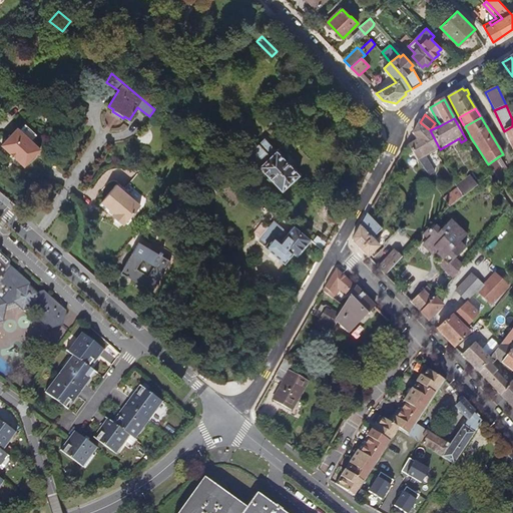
[(426,157),(435,152),(439,149),(440,149),(430,130),(420,122),(412,133),(418,141),(409,146),(428,177),(435,172),(426,157)]
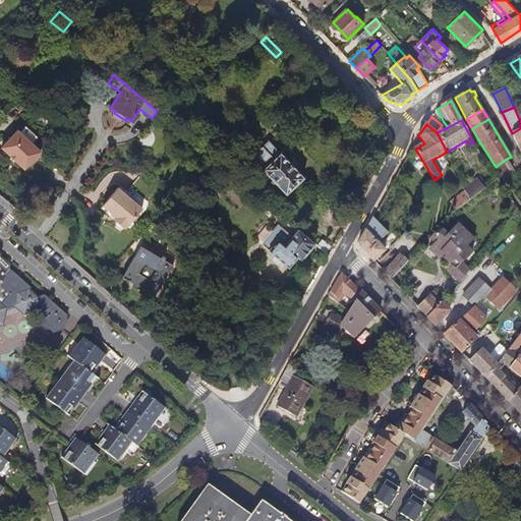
[(25,127),(20,133),(32,145),(37,138),(25,127)]
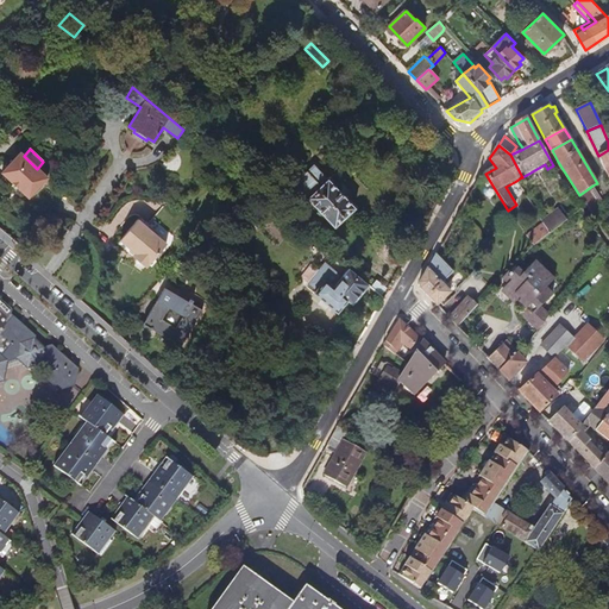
[(608,150),(598,156),(608,176),(608,150)]
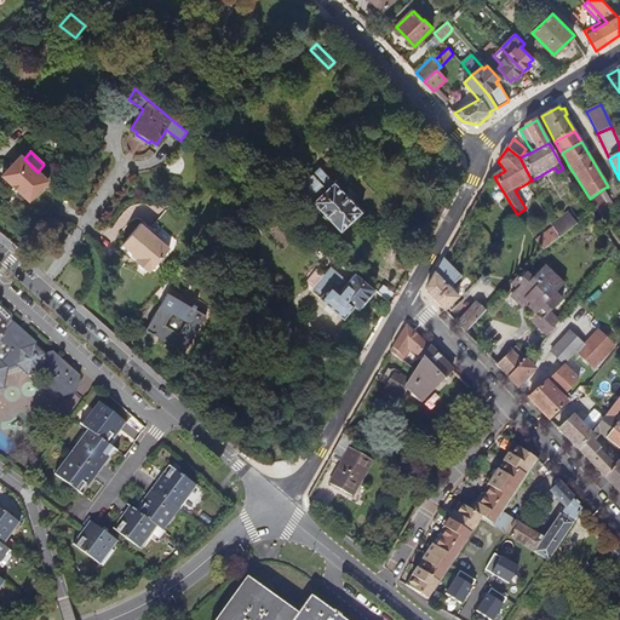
[(22,156),(3,176),(29,200),(47,181),(38,172),(24,159),(22,156)]
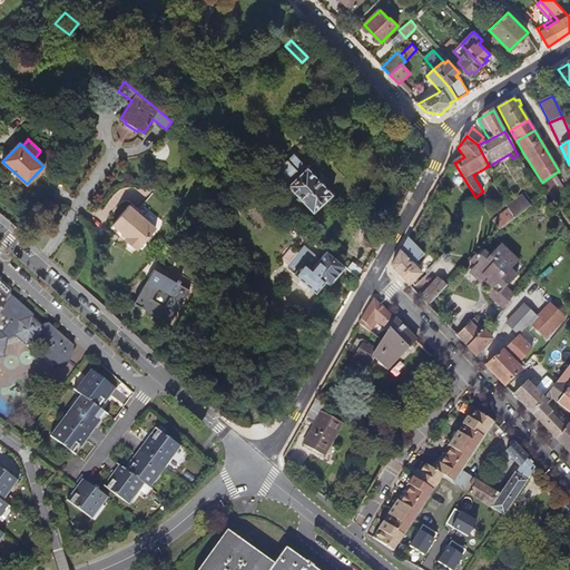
[(291,164),(287,160),(276,172),(287,184),(288,186),(314,213),(332,195),(306,167),(305,169),(296,159),(291,164)]
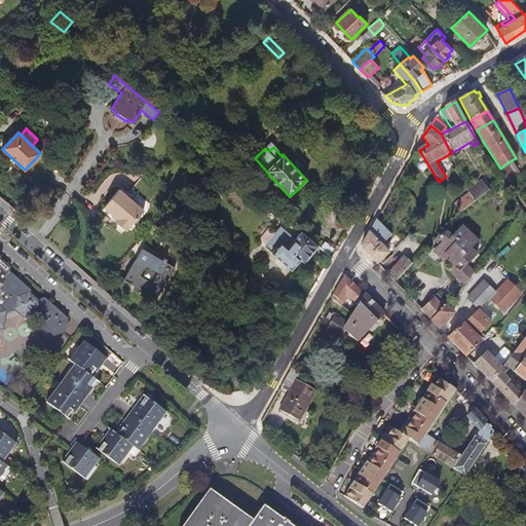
[(500,168),(511,184),(522,176),(512,160),(500,168)]
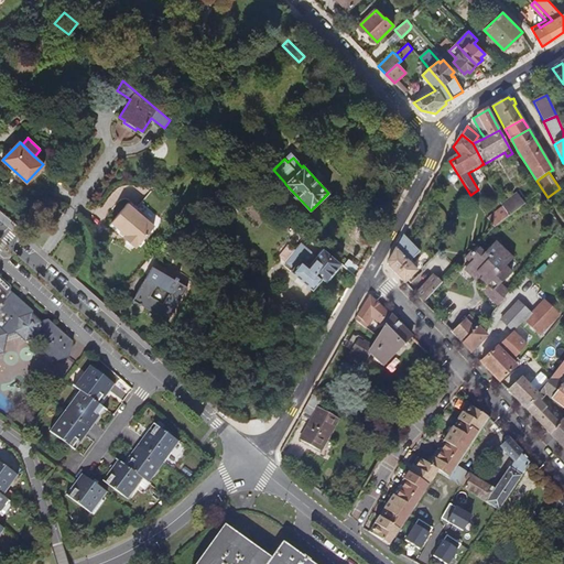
[(502,205),(503,206),(510,216),(525,204),(518,194),(502,205)]
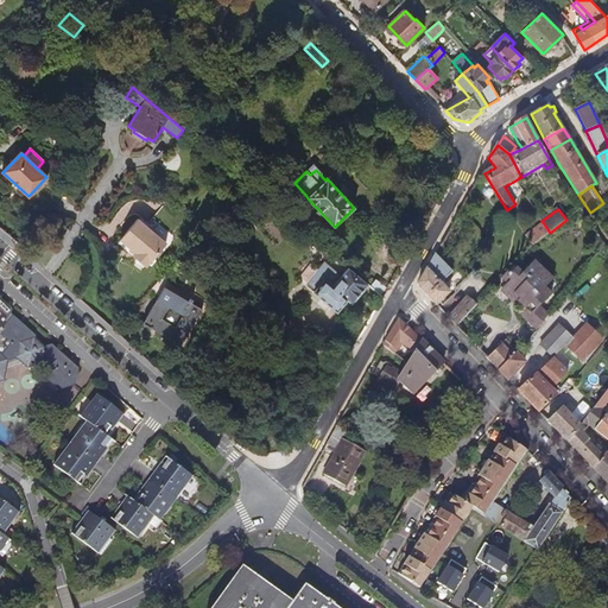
[(586,215),(581,209),(570,217),(575,223),(586,215)]
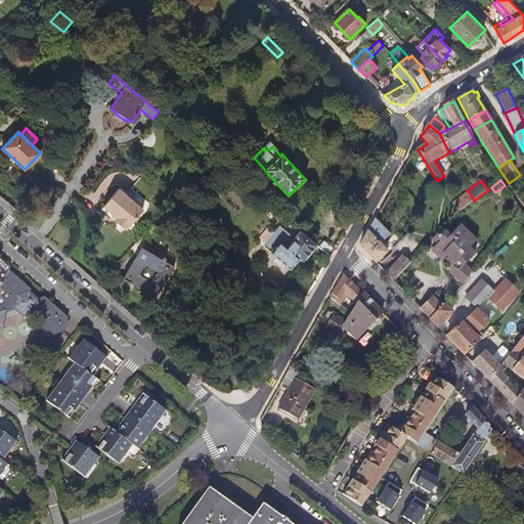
[(128,229),(142,212),(135,205),(135,203),(128,198),(125,198),(118,191),(102,209),(117,220),(115,223),(125,231),(127,228),(128,229)]
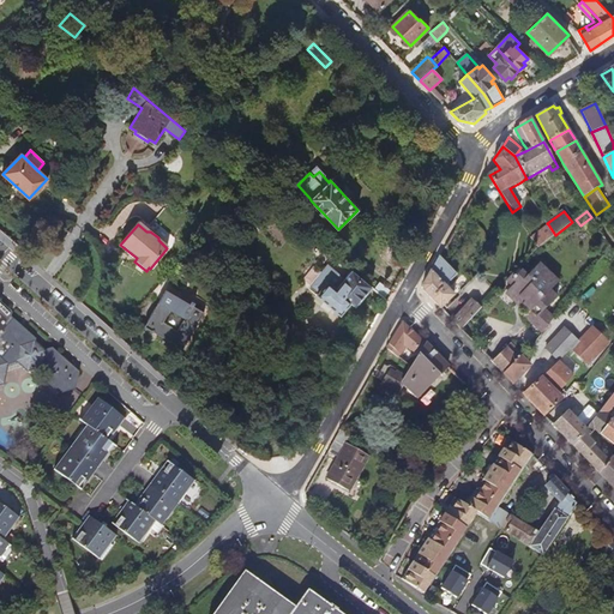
[(516,251),(525,262),(537,250),(555,235),(548,224),(529,239),(527,242),(516,251)]
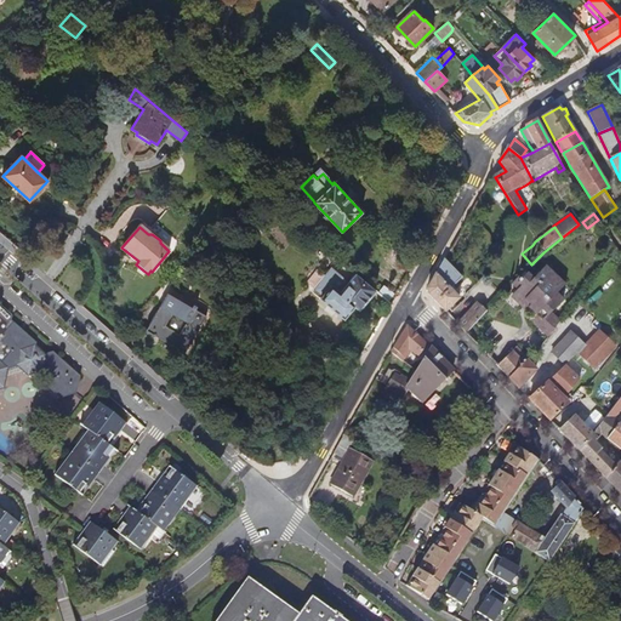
[(428,295),(445,312),(449,308),(459,298),(451,290),(462,278),(445,258),(443,263),(428,289),(428,295)]
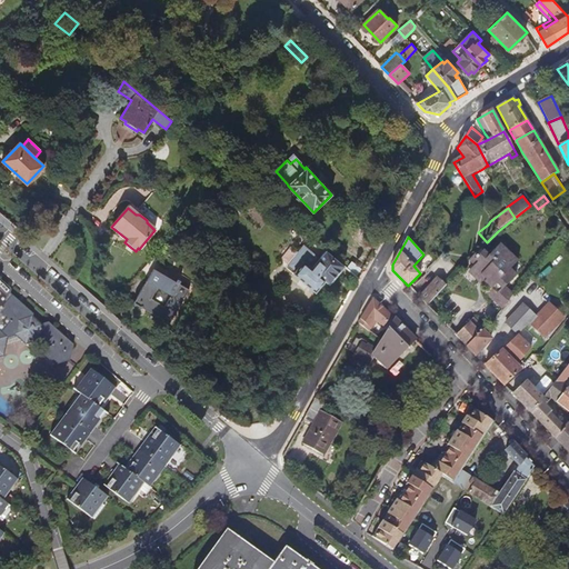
[(368,250),(370,245),(361,240),(358,246),(368,250)]
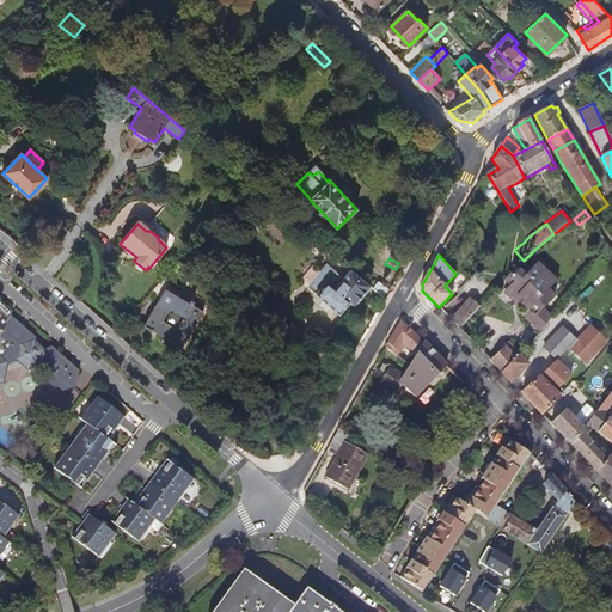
[(526,275),(518,267),(505,281),(510,286),(506,291),(520,305),(526,311),(521,316),(530,324),(531,322),(542,332),(554,318),(544,308),(556,295),(550,289),(543,282),(550,274),(538,262),(526,275)]
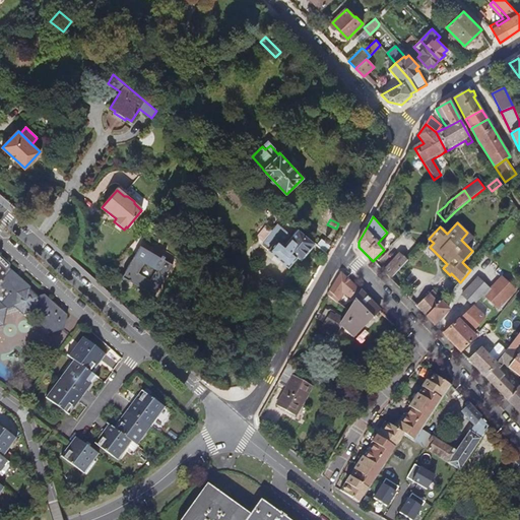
[(314,243),(299,230),(293,237),(277,223),(262,242),(271,249),(269,251),(288,267),(298,256),(301,259),(314,243)]
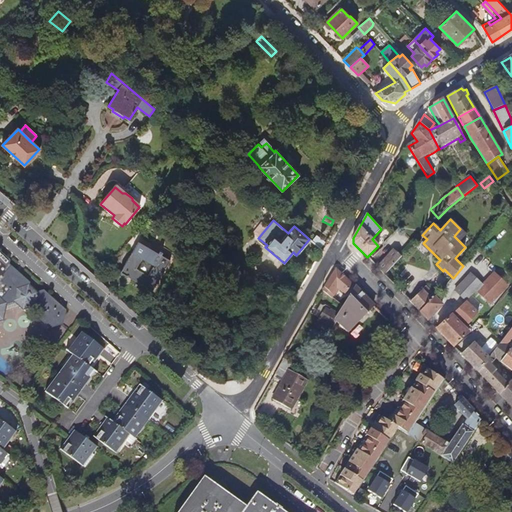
[(467,235),(460,229),(454,236),(460,242),(467,235)]
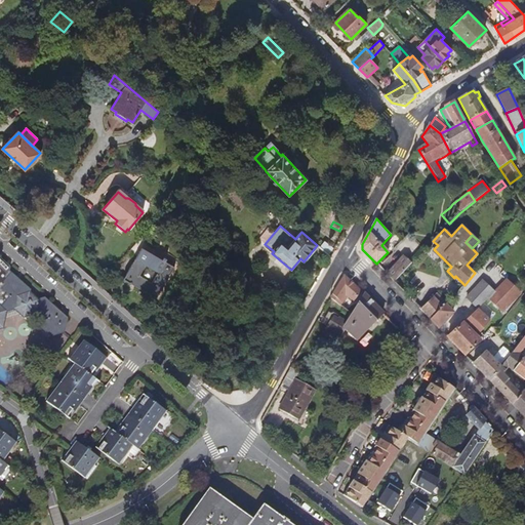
[(165,261),(166,259),(163,257),(162,259),(143,248),(124,280),(156,298),(174,267),(165,261)]
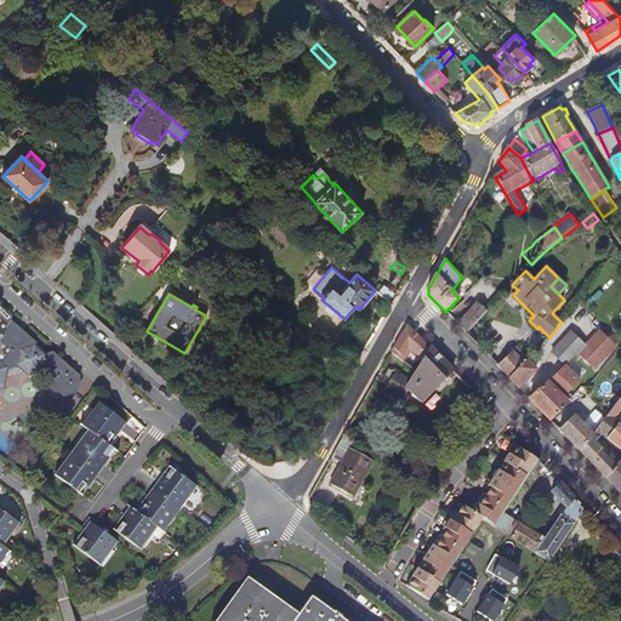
[(525,312),(528,309),(513,295),(511,297),(525,312)]
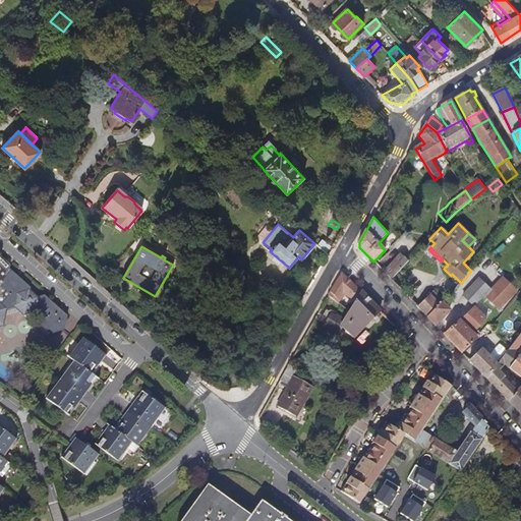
[(385,273),(392,280),(409,262),(401,254),(385,273)]
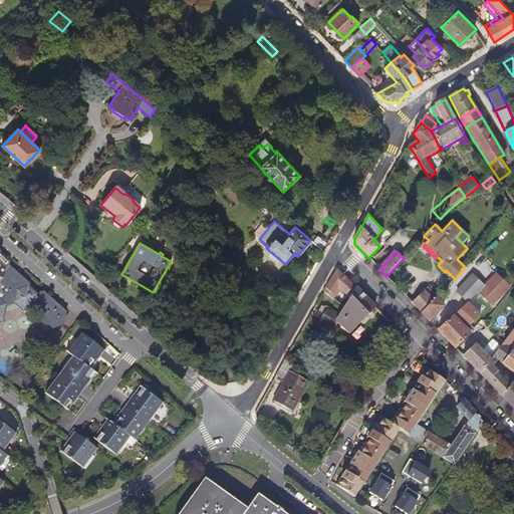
[(0,320),(3,320),(6,304),(14,302),(23,310),(35,307),(42,314),(41,320),(50,328),(63,324),(65,312),(43,292),(37,294),(29,287),(29,284),(8,265),(9,262),(0,253),(0,320)]
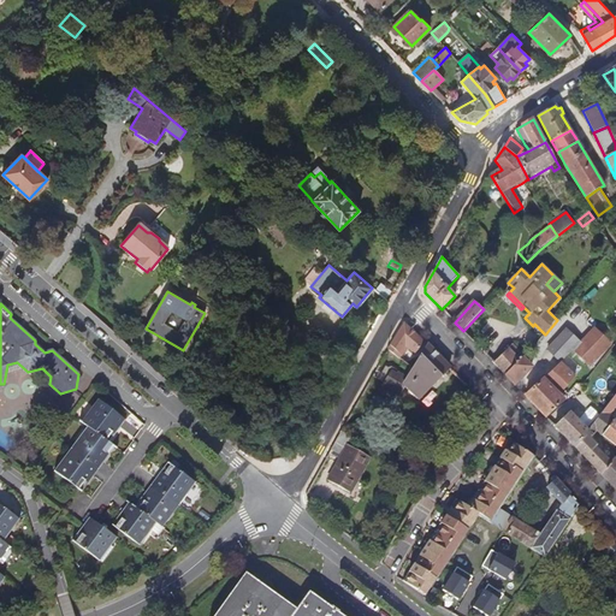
[(397,333),(388,351),(397,357),(402,353),(406,356),(409,350),(415,354),(424,342),(414,332),(406,325),(403,324),(397,333)]
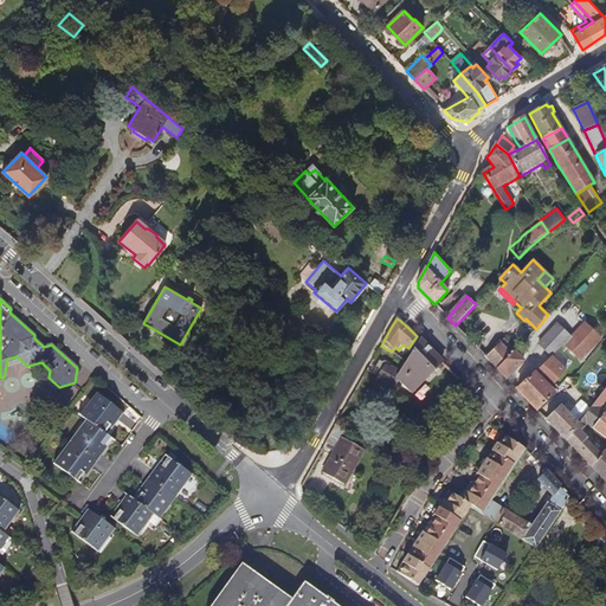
[(535,331),(536,329),(526,318),(524,321),(535,331)]
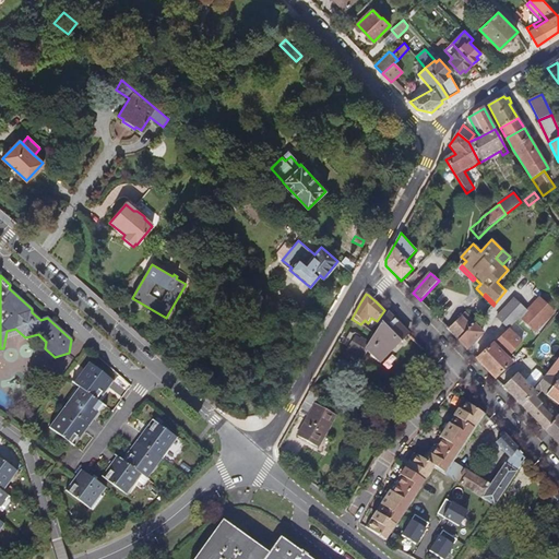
[(508,330),(509,329),(520,318),(526,311),(513,299),(496,318),(508,330)]
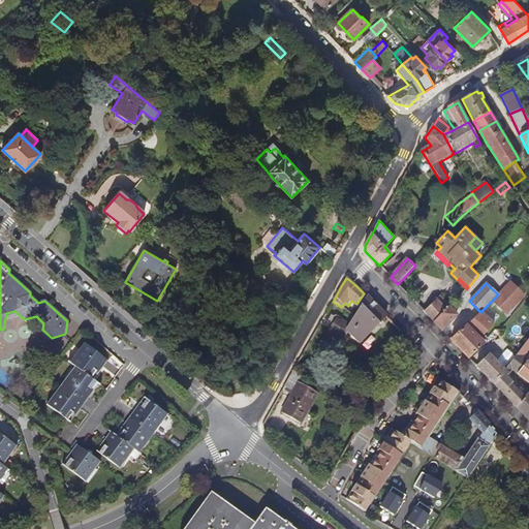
[(510,283),(498,294),(492,301),(505,314),(506,314),(524,296),(510,283)]
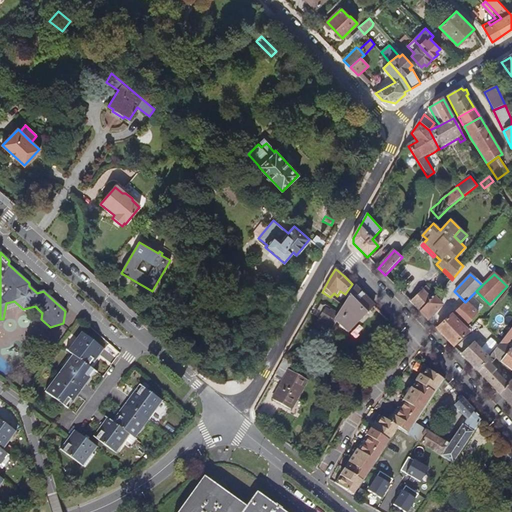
[(443,292),(445,288),(438,283),(435,286),(443,292)]
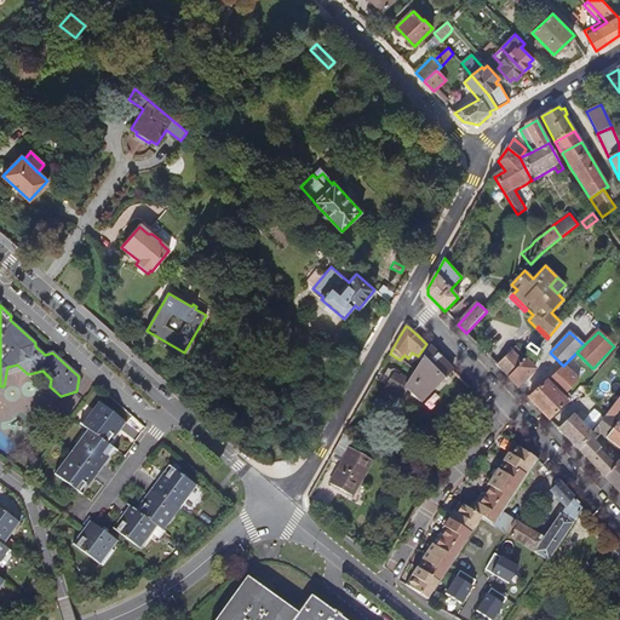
[(543,346),(539,349),(537,354),(532,359),(529,357),(526,361),(509,377),(518,388),(535,371),(533,368),(543,356),(541,355),(545,349),(543,346)]
